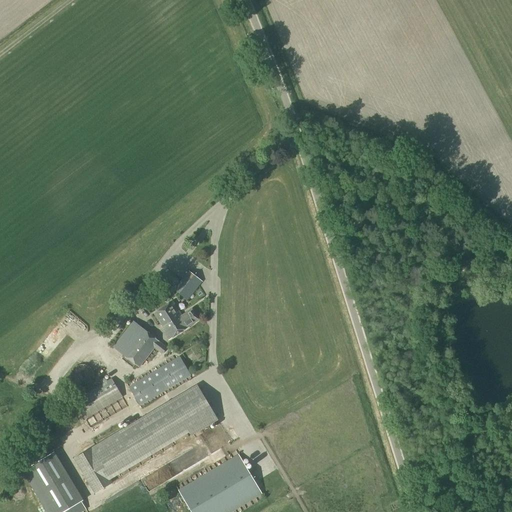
[(187,301),(202,282),(189,272),(175,291),(187,301)]
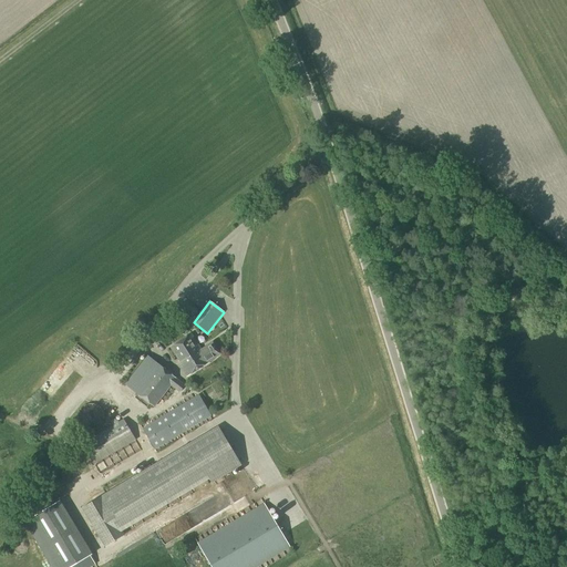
[(191,334),(171,348),(181,363),(178,364),(187,378),(209,363),(209,362),(220,354),(213,342),(202,350),(191,334)]
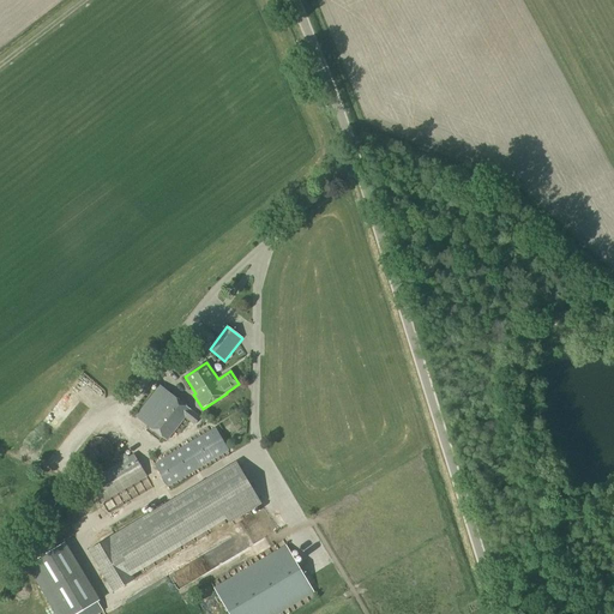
[(194,425),(200,417),(161,386),(137,417),(167,441),(185,417),(194,425)]
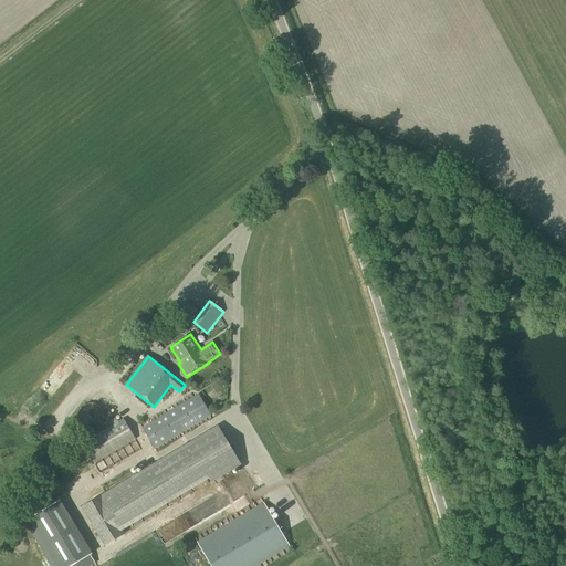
[(154,449),(210,415),(199,396),(143,429),(154,449)]
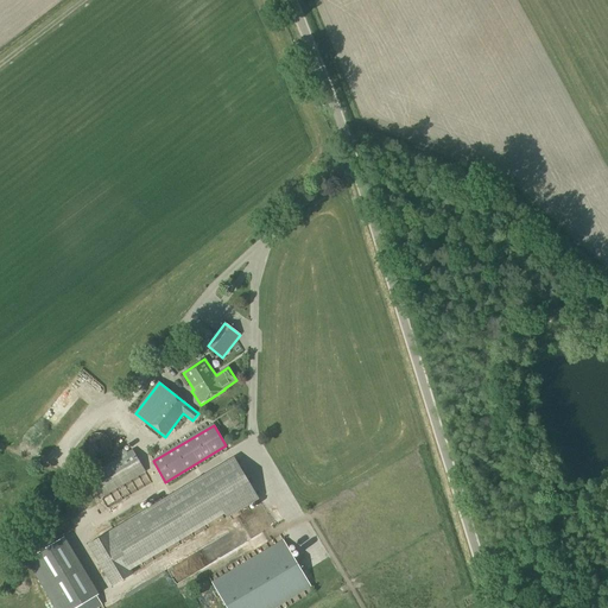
[(27,457),(33,450),(26,445),(21,451),(27,457)]
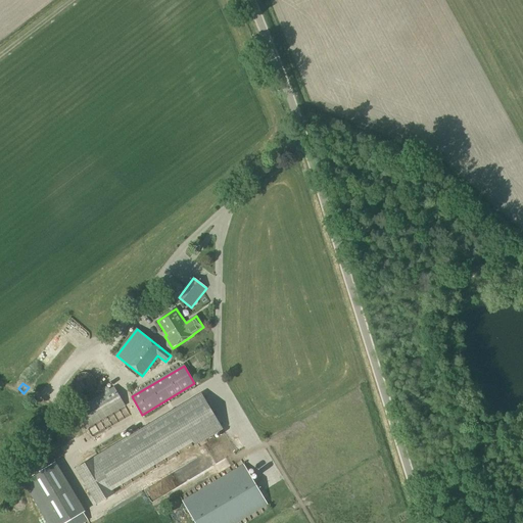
[(109,389),(107,386),(101,389),(103,393),(76,410),(87,429),(126,407),(113,387),(109,389)]
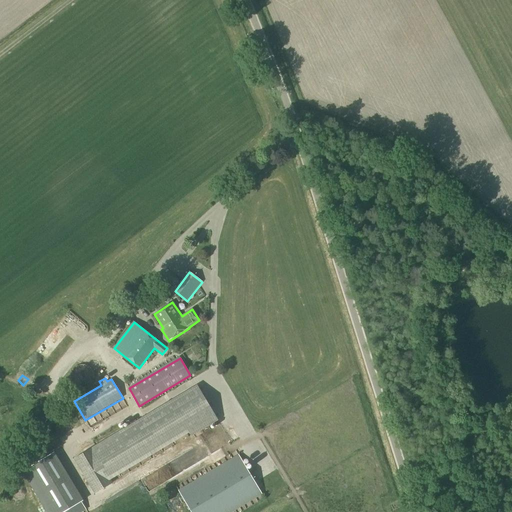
[(192,436),(217,420),(197,386),(74,459),(95,494),(112,483),(110,480),(189,432),(192,436)]
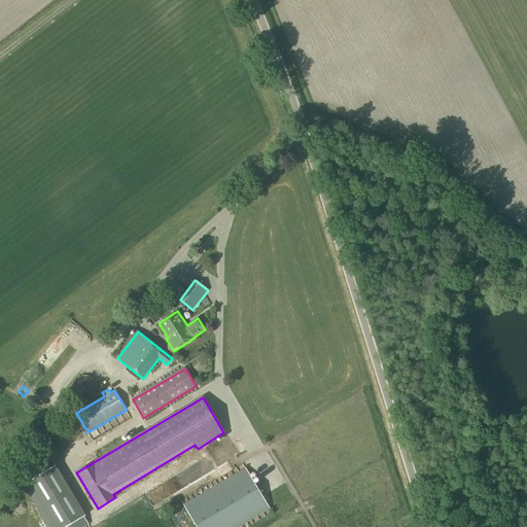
[(55,437),(62,429),(53,420),(45,429),(55,437)]
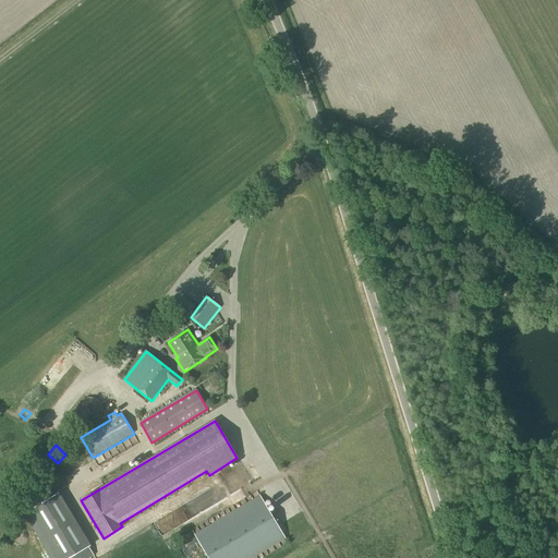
[(36,495),(48,474),(39,468),(26,488),(36,495)]
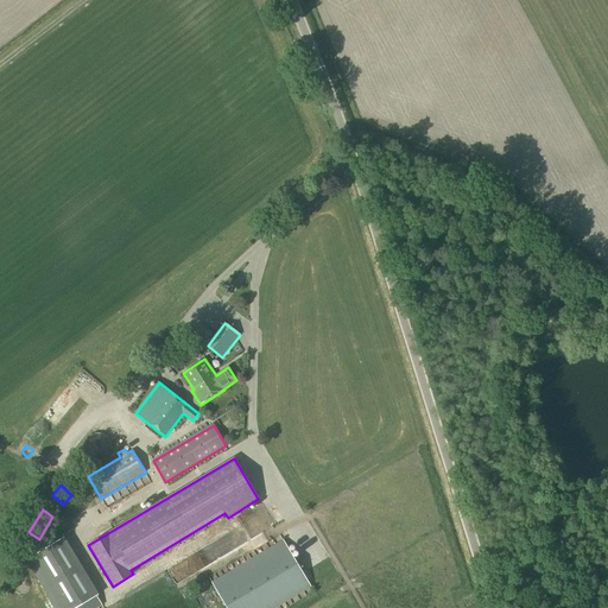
[(103,607),(96,596),(99,595),(64,537),(26,561),(54,607),(103,607)]
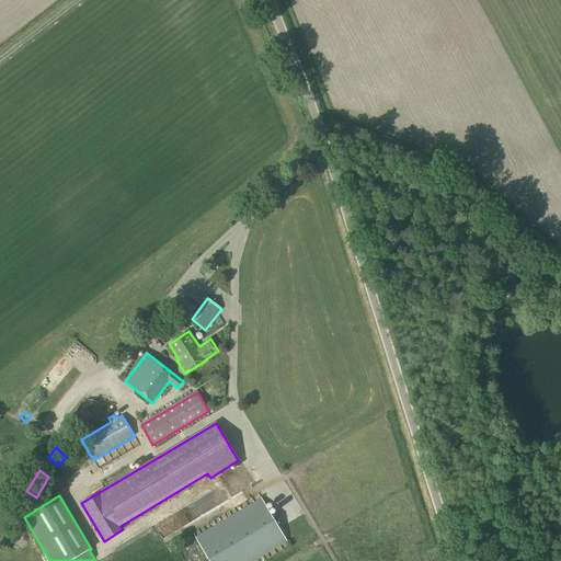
[(262,500),(197,538),(210,560),(253,560),(287,541),(262,500)]
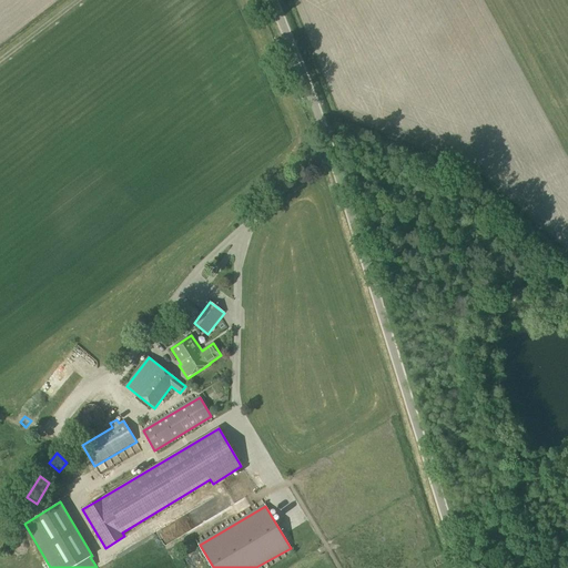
[(184,535),(199,523),(190,514),(176,527),(184,535)]
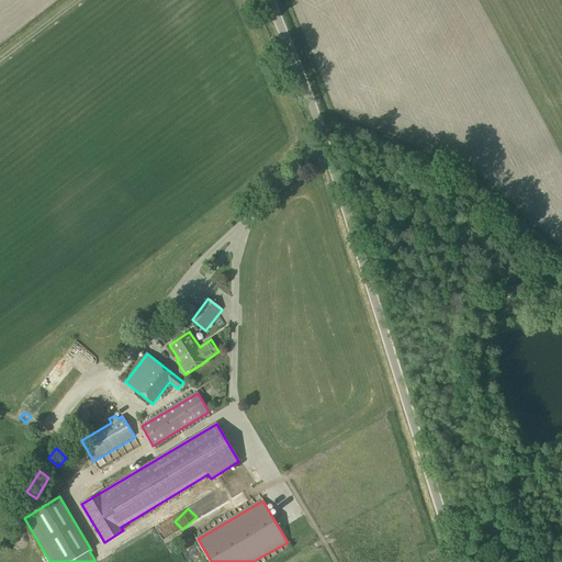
All buildings are outlined.
